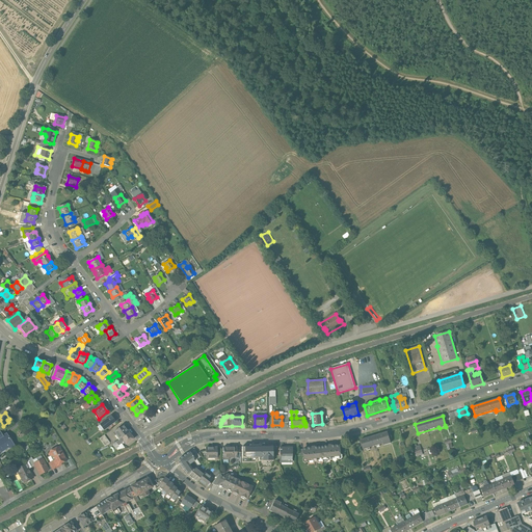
[(111,417),(103,422),(107,428),(115,423),(111,417)]
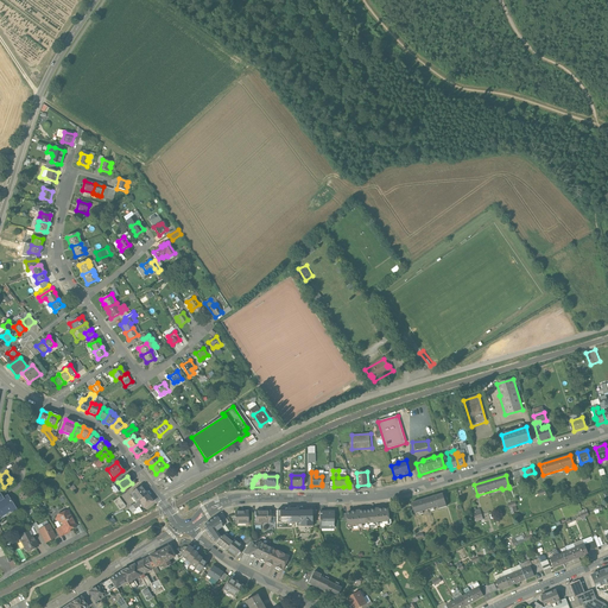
[(141,486),(131,493),(137,502),(147,494),(141,486)]
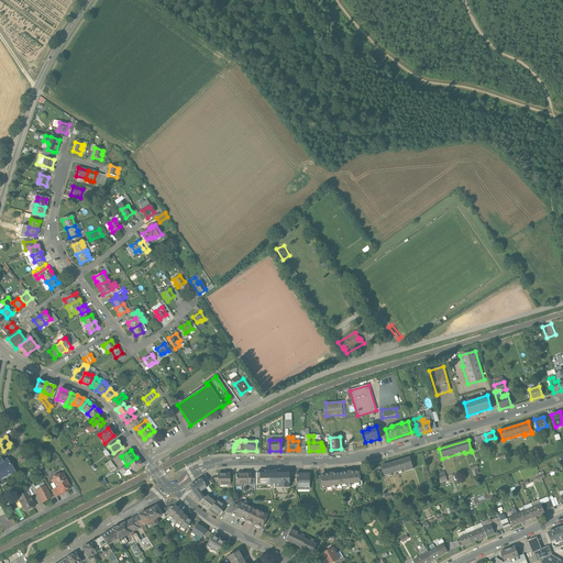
[(7,460),(2,462),(0,457),(0,474),(1,475),(0,475),(0,476),(1,478),(3,479),(6,477),(6,475),(4,474),(8,472),(10,475),(14,472),(7,460)]
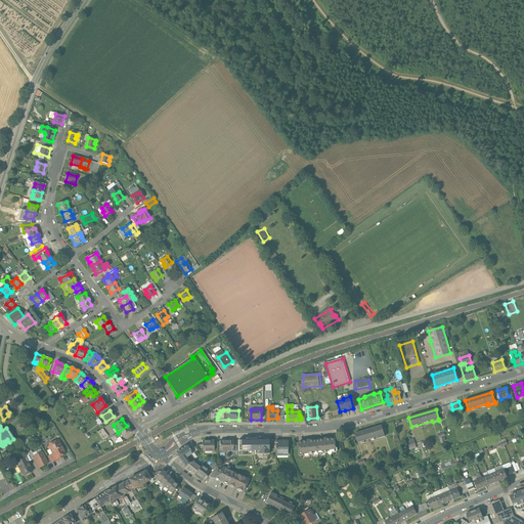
[(118,433),(120,435),(122,434),(123,435),(122,435),(124,438),(132,432),(129,429),(127,426),(118,433)]
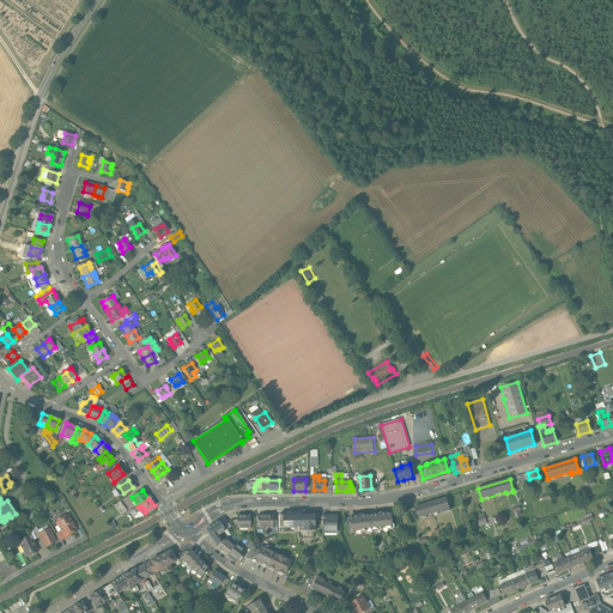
[(447,498),(414,508),(418,519),(441,511),(442,514),(450,511),(449,509),(447,498)]
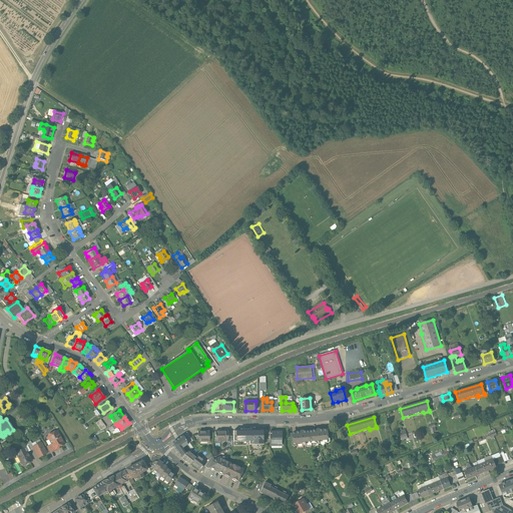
[(105,427),(100,420),(95,423),(101,431),(105,427)]
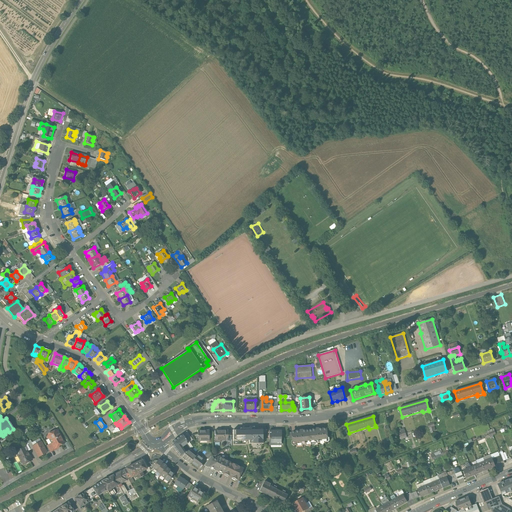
[(240,430),(233,430),(233,441),(249,441),(249,444),(263,444),(263,430),(251,430),(251,428),(240,428),(240,430)]
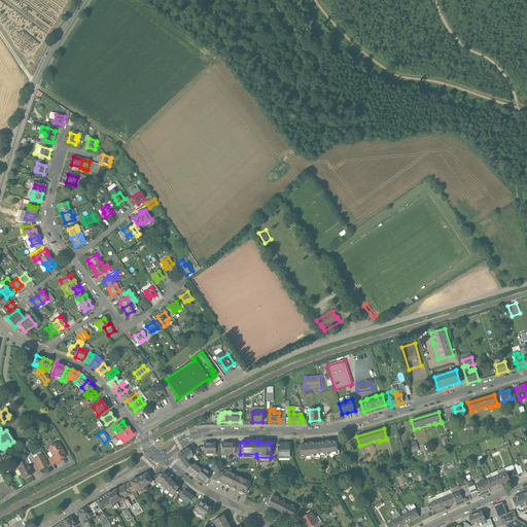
[(325,442),(322,443),(319,444),(320,456),(324,455),(326,456),(329,456),(329,455),(334,454),(336,455),(339,455),(340,454),(339,451),(338,450),(338,448),(337,442),(332,442),(328,442),(325,442)]
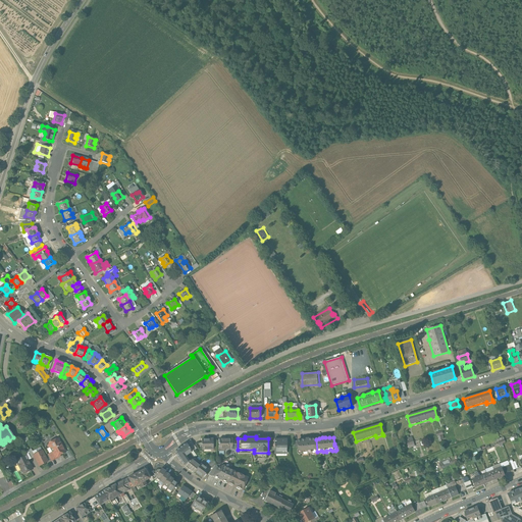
[(61,446),(58,438),(49,442),(48,446),(49,448),(52,449),(54,452),(52,452),(53,454),(55,458),(56,458),(66,452),(64,448),(62,449),(61,446)]
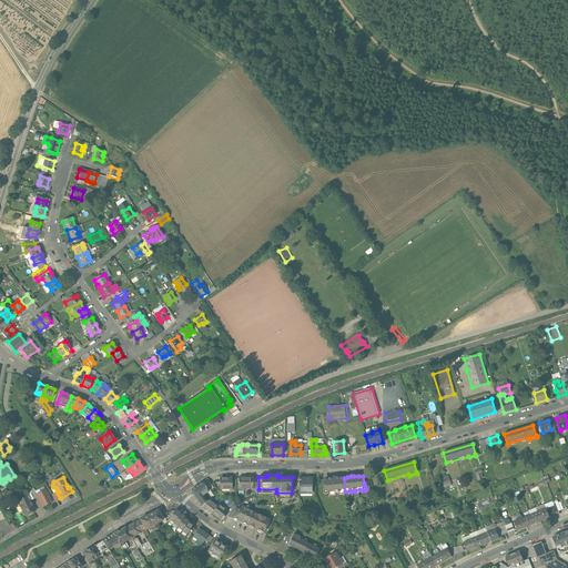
[(341,477),(336,478),(336,477),(333,478),(328,478),(328,479),(324,479),(325,486),(325,489),(324,490),(324,494),(325,495),(328,494),(331,493),(335,493),(335,494),(338,493),(341,492),(345,492),(344,478),(341,478),(341,477)]
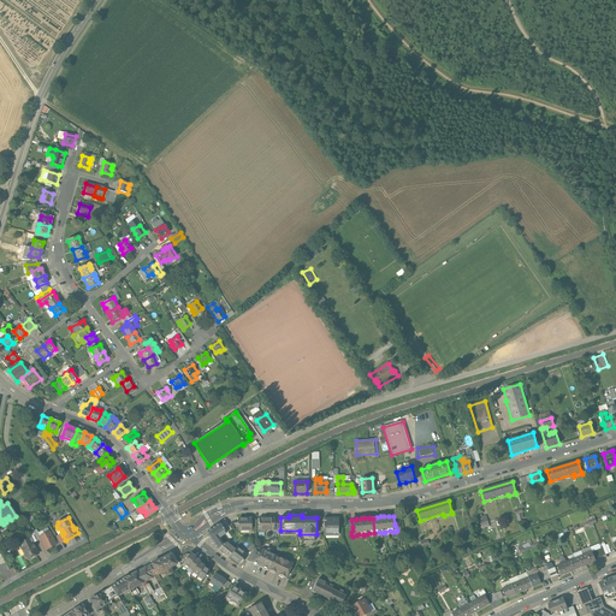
[(250,519),(238,519),(238,532),(250,532),(250,519)]
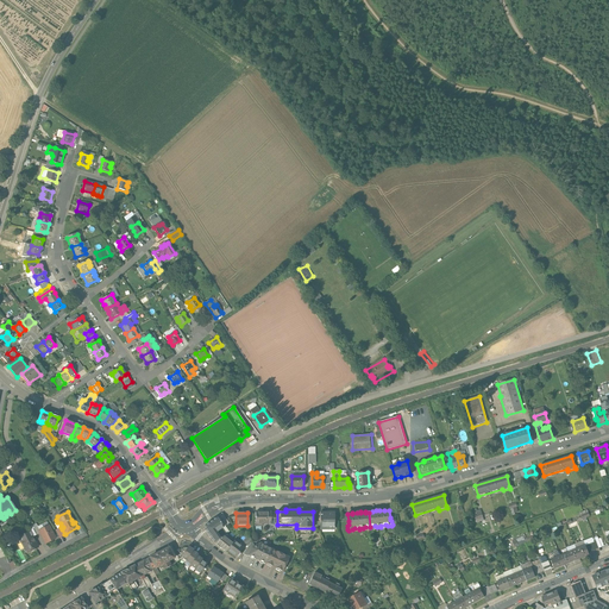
[(271,513),(256,513),(256,526),(262,526),(262,523),(271,523),(271,513)]
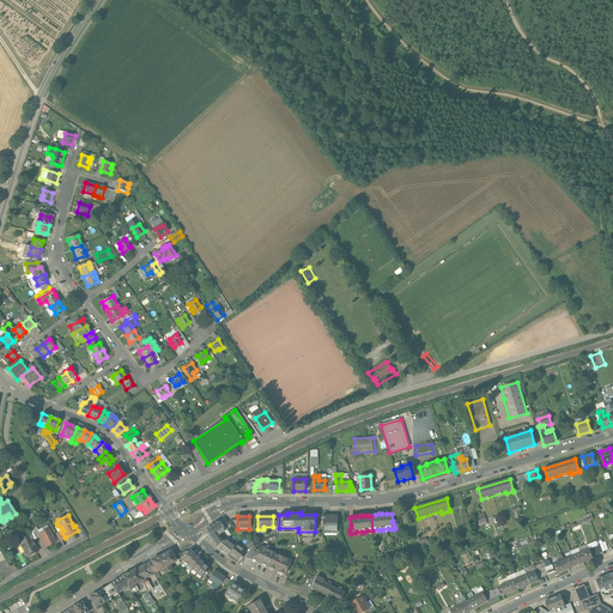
[(338,528),(338,516),(328,516),(322,516),(322,526),(323,526),(325,532),(332,530),(332,533),(338,533),(338,528)]
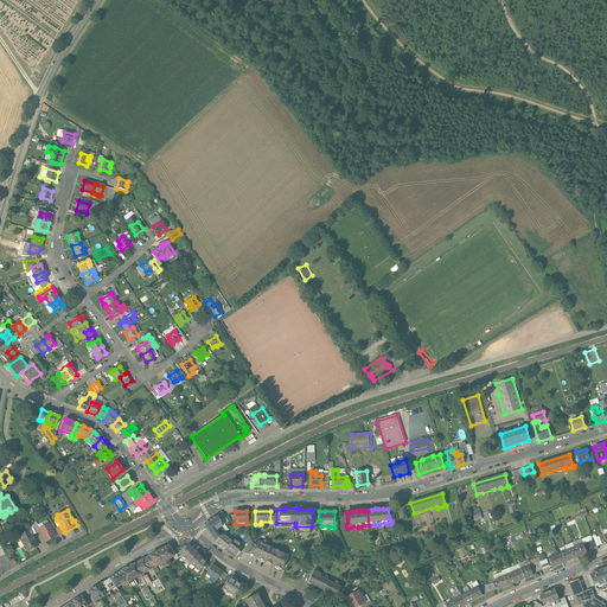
[(223,535),(219,537),(215,531),(223,525),(221,522),(216,516),(204,524),(204,526),(213,541),(225,550),(227,549),(231,542),(223,535)]
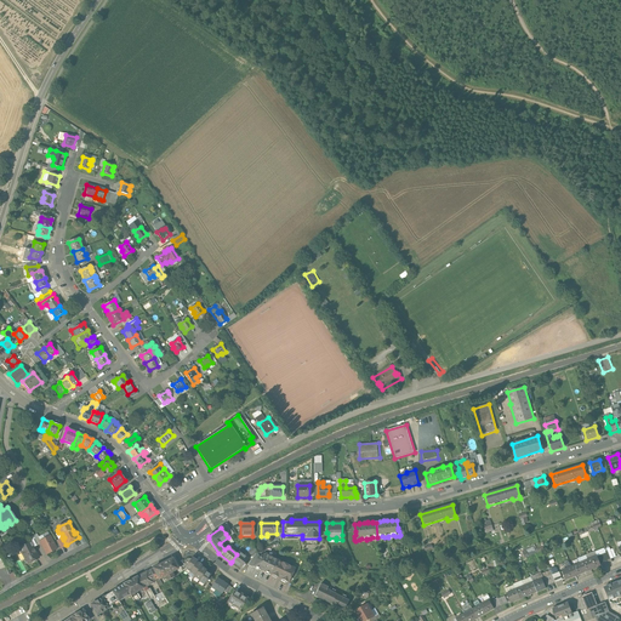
[(56,550),(50,536),(40,541),(41,543),(46,554),(56,550)]
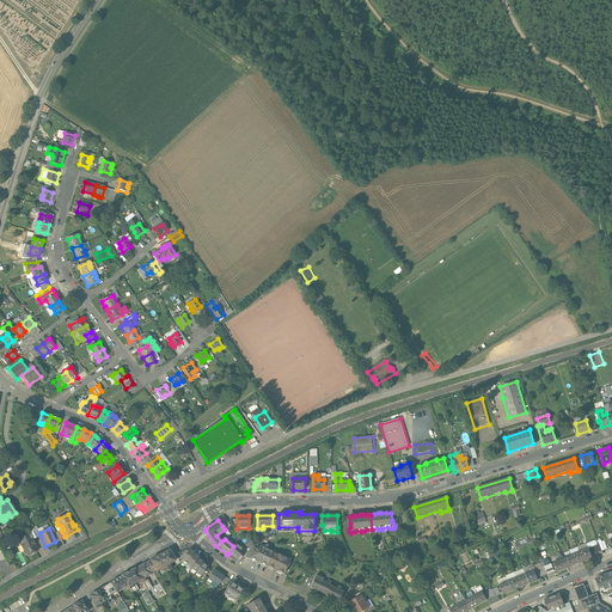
[(225,530),(216,536),(221,542),(225,539),(230,536),(231,534),(227,528),(225,530)]
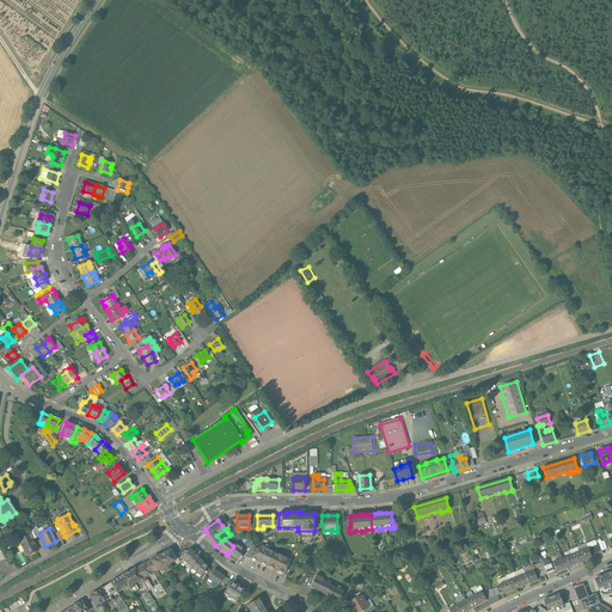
[(62,532),(57,534),(56,533),(60,542),(66,538),(66,537),(65,537),(62,532)]
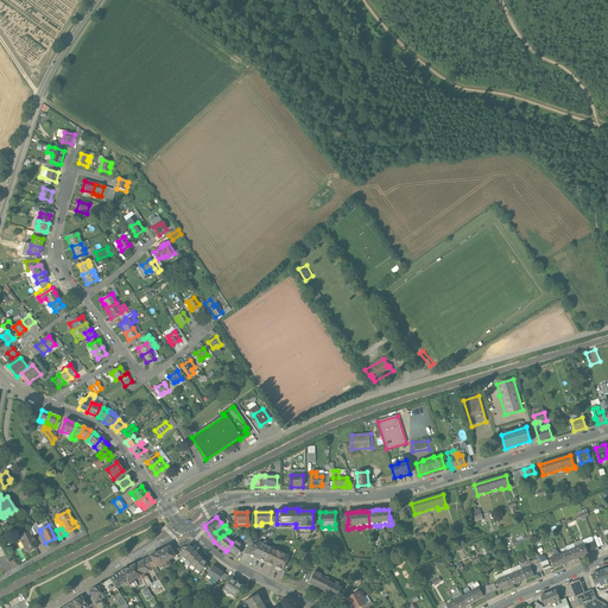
[(32,537),(21,542),(25,548),(24,550),(25,551),(26,552),(27,552),(38,546),(32,537)]
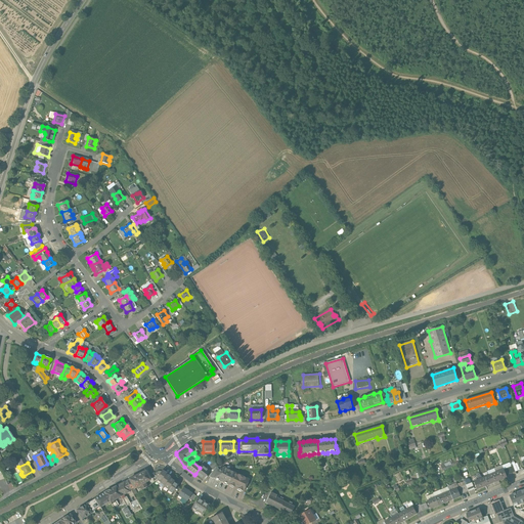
[(200,468),(195,474),(204,479),(209,472),(202,466),(200,468)]
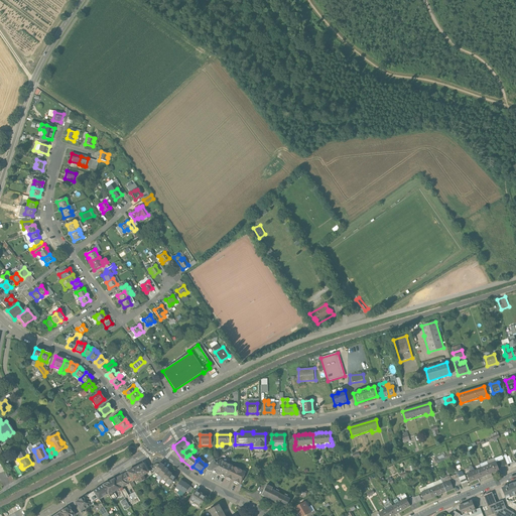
[(210,464),(206,470),(210,472),(210,471),(213,465),(216,463),(214,460),(210,464)]
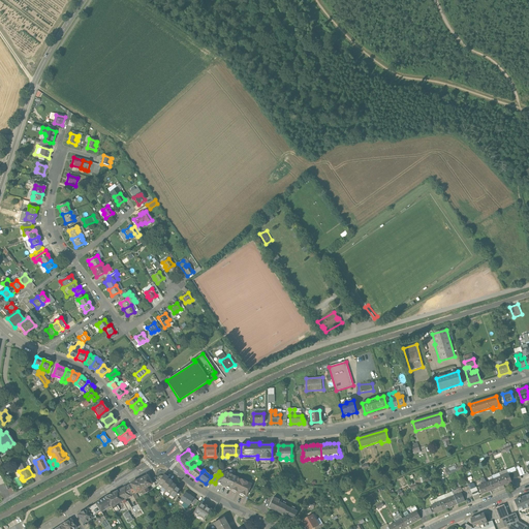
[(517,471),(510,473),(512,479),(520,476),(517,471)]
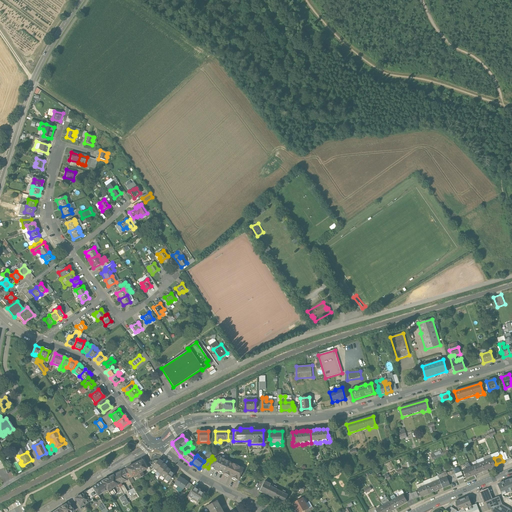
[(214,459),(211,461),(208,467),(223,474),(223,473),(229,462),(219,457),(214,459)]
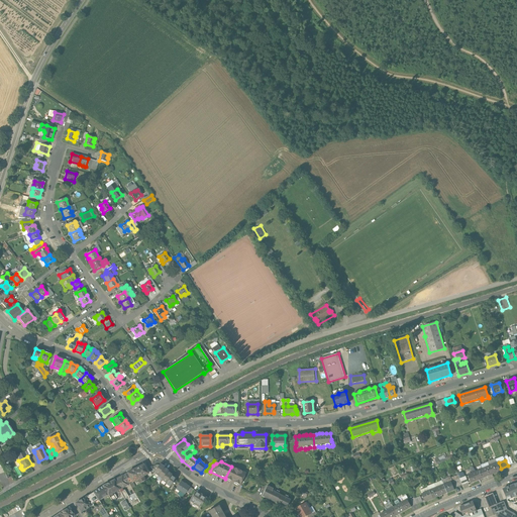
[(497,463),(490,467),(493,475),(500,472),(497,463)]
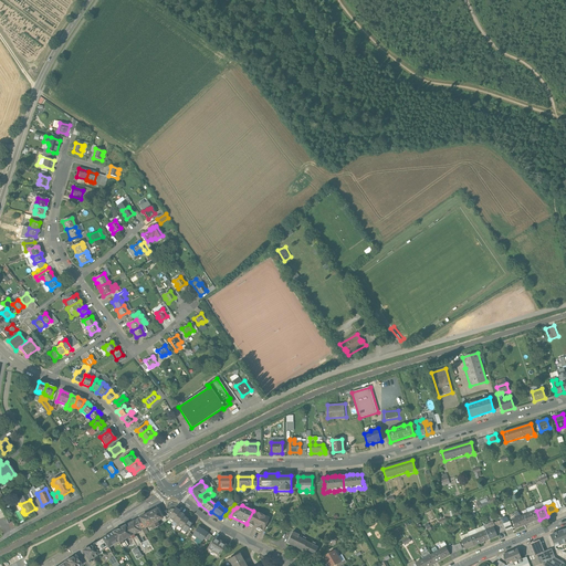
[(157,509),(148,513),(156,527),(159,526),(157,523),(155,522),(163,519),(157,509)]
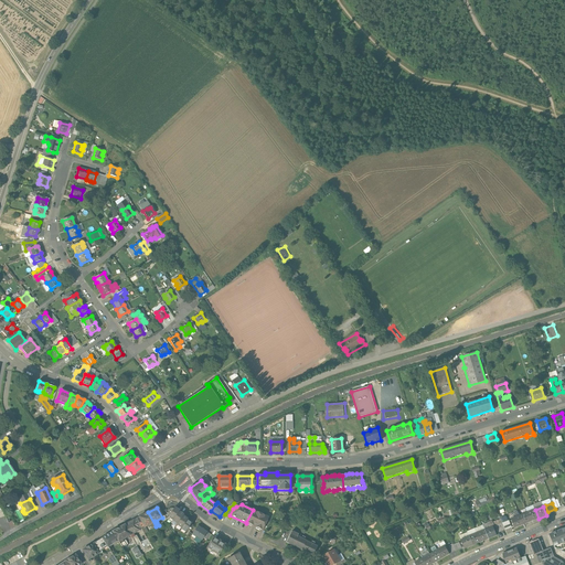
[(174,508),(169,515),(169,516),(173,520),(179,511),(180,510),(174,508)]
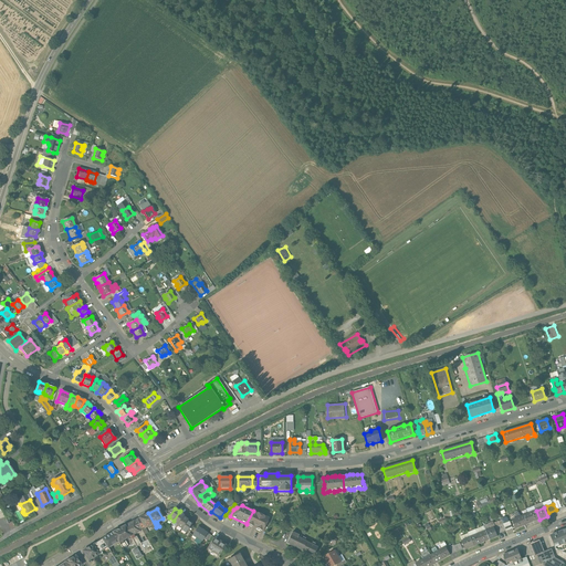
[(269,519),(253,511),(247,523),(263,531),(269,519)]
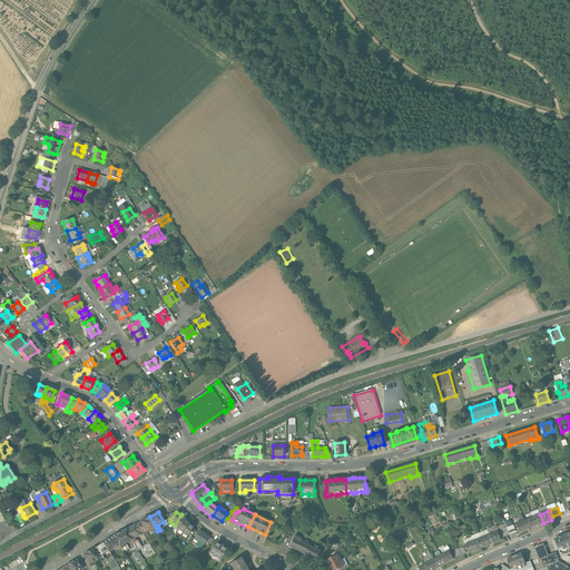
[(543,523),(540,514),(532,518),(536,527),(543,523)]
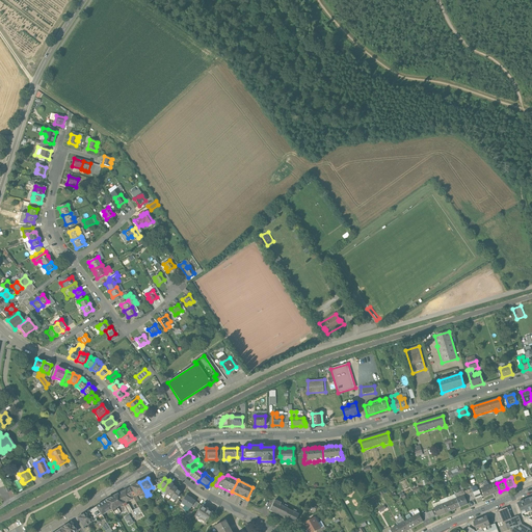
[(168,481),(163,489),(162,490),(167,494),(173,485),(173,484),(168,481)]
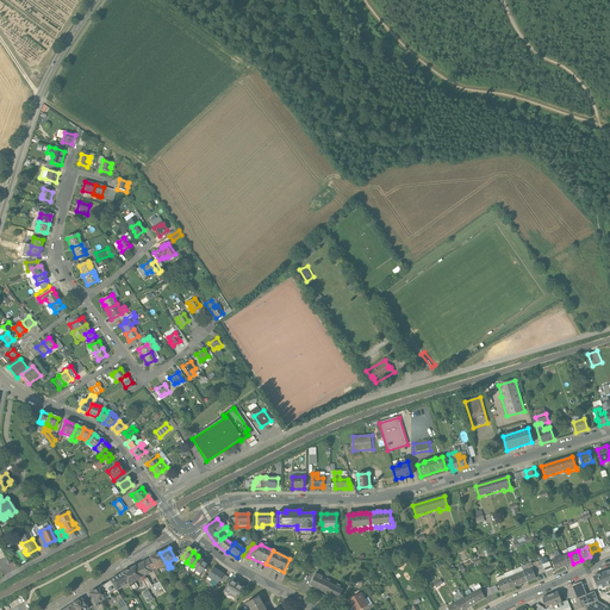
[(160,553),(150,559),(148,560),(153,570),(155,567),(156,568),(163,565),(162,567),(165,571),(168,568),(160,553)]
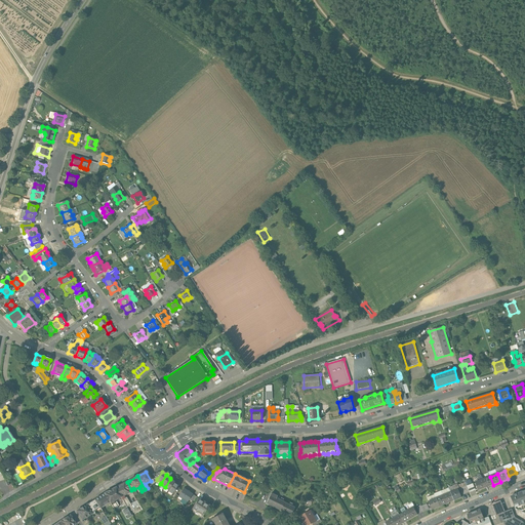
[(481,476),(478,477),(479,481),(475,483),(478,490),(486,487),(483,480),(481,476)]
